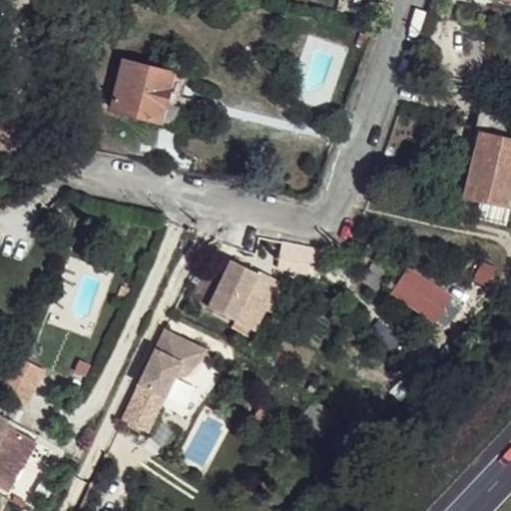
[(134,61),(119,106),(163,120),(178,76),(134,61)]
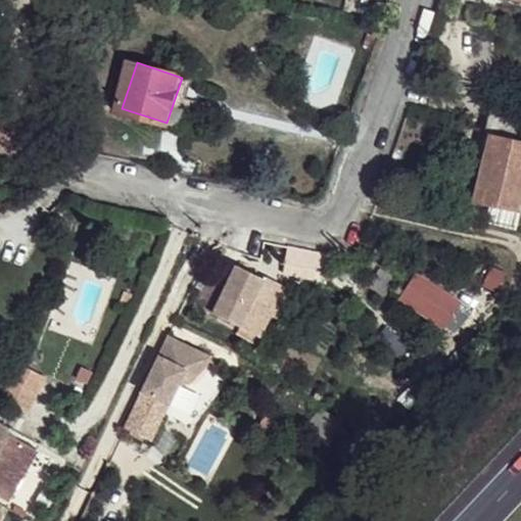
[(482,161),(477,199),(494,203),(520,206),(520,141),(488,136),(486,140),(482,161)]
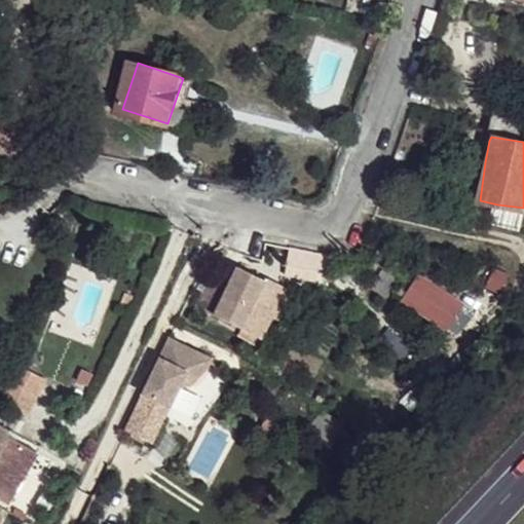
[(497,204),(495,221),(520,227),(523,213),(523,208),(497,204)]
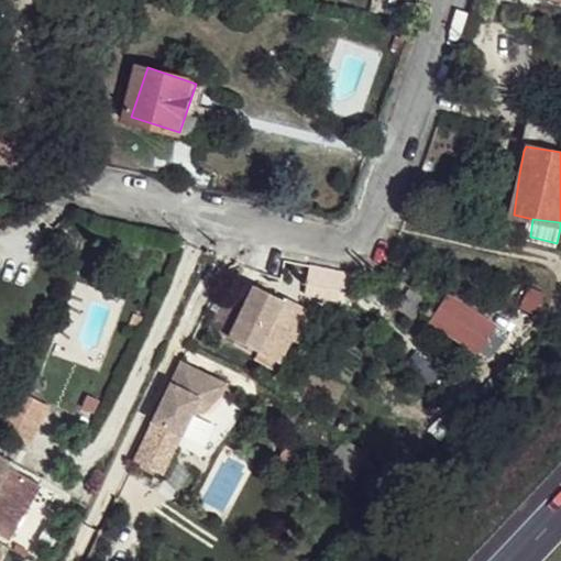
[(279,296),(250,283),(227,334),(256,348),(279,296)]
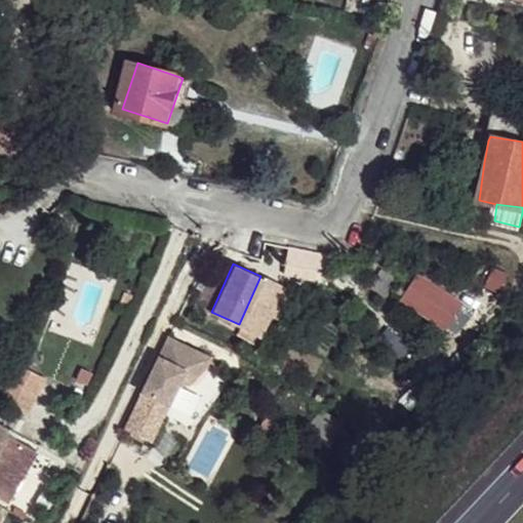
[(209,356),(167,336),(125,429),(152,440),(176,385),(189,383),(204,365),(209,356)]
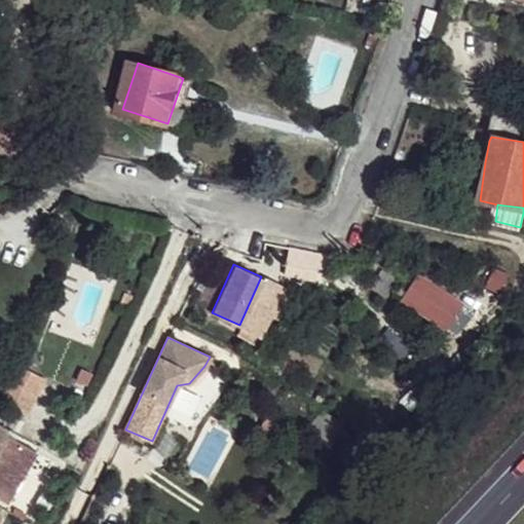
[(21,366),(2,402),(27,414),(45,378),(21,366)]
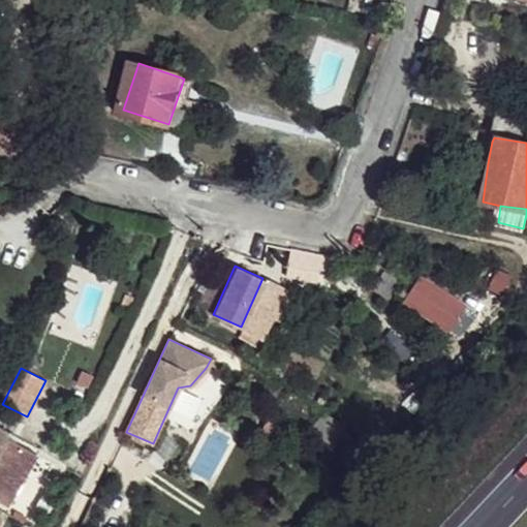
[(0,426),(0,497),(9,503),(38,454),(7,435),(10,432),(0,426)]
